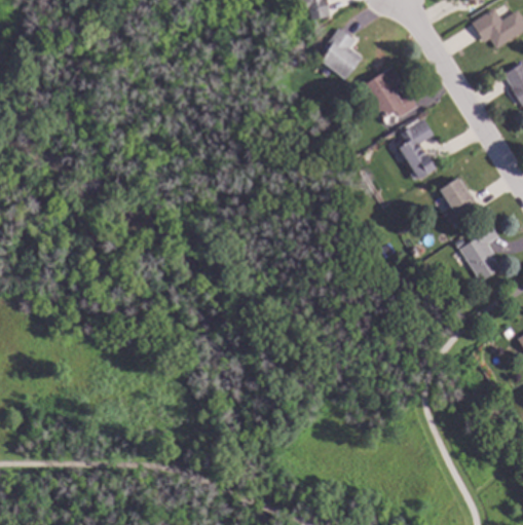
[(326,0),(330,15),(311,20),(308,7),(300,9),(299,1),(296,1),(295,0),(326,0)]
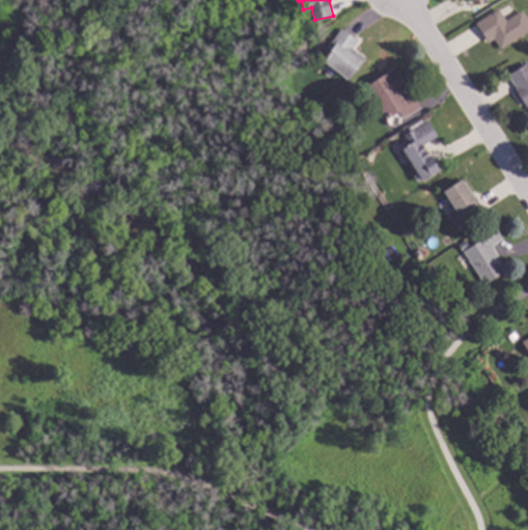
[(507,21),(523,11),(527,19),(527,31),(501,50),(495,39),(490,44),(476,23),(499,8),(507,21)]
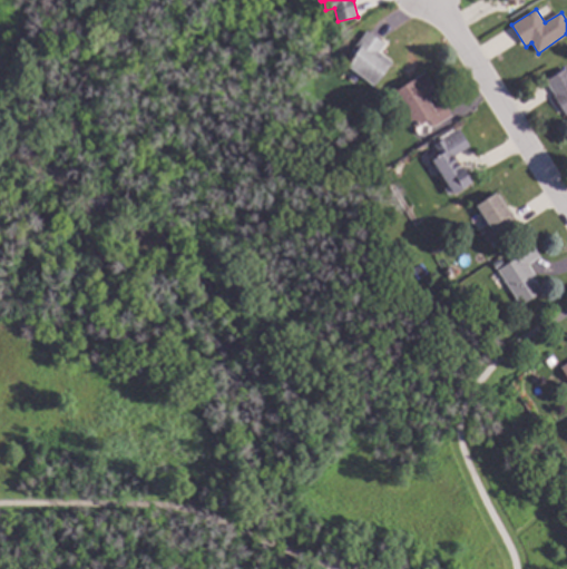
[(385,45),(380,52),(393,62),(375,86),(348,65),(360,48),(357,46),(368,31),(385,45)]
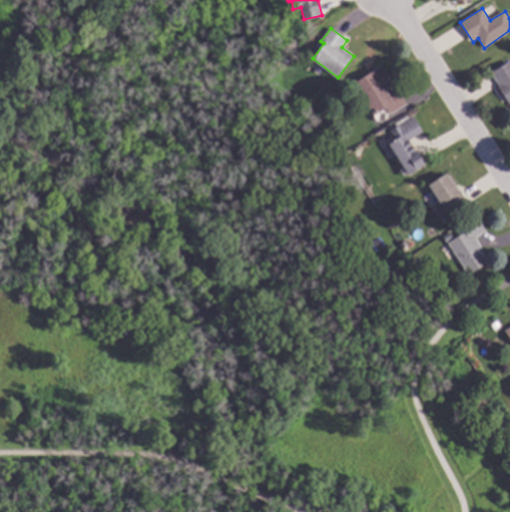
[(509,102),(508,103),(498,88),(500,86),(492,73),(509,61),(509,102)]
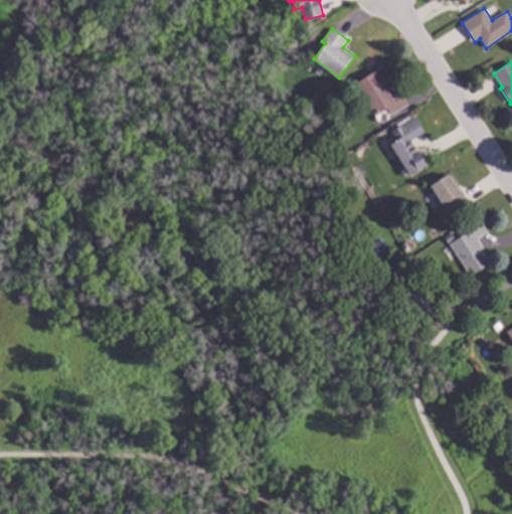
[(396,84),(387,91),(390,95),(398,89),(409,105),(391,116),(387,109),(376,116),(356,83),(385,65),(396,84)]
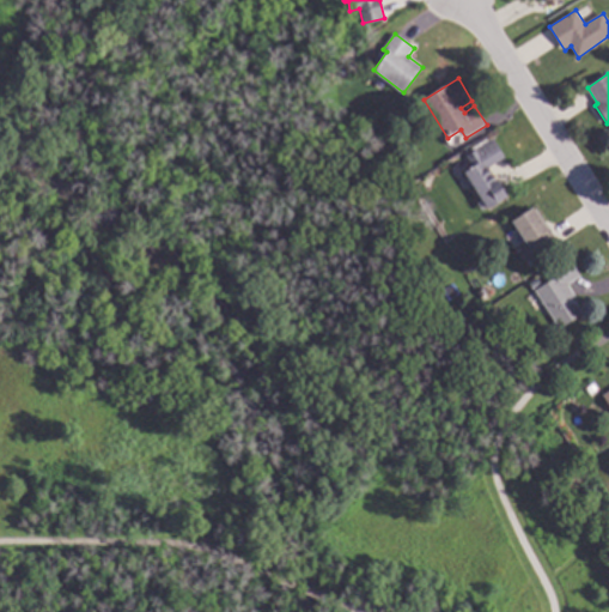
[(505,158),(488,169),(506,197),(488,208),(464,173),(474,167),(467,156),(493,139),(505,158)]
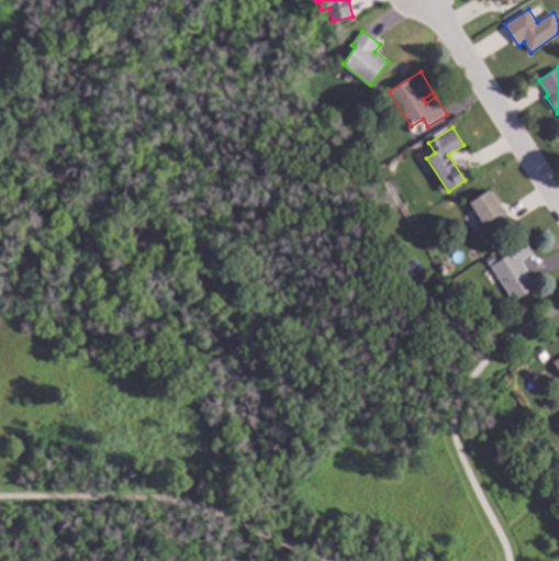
[(392,172),(386,178),(381,171),(389,167),(392,172)]
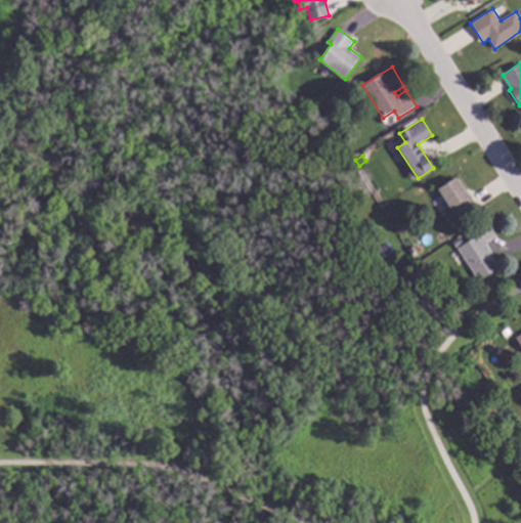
[(463,187),(465,187),(479,209),(465,218),(463,215),(450,223),(443,213),(450,209),(437,189),(457,176),(463,187)]
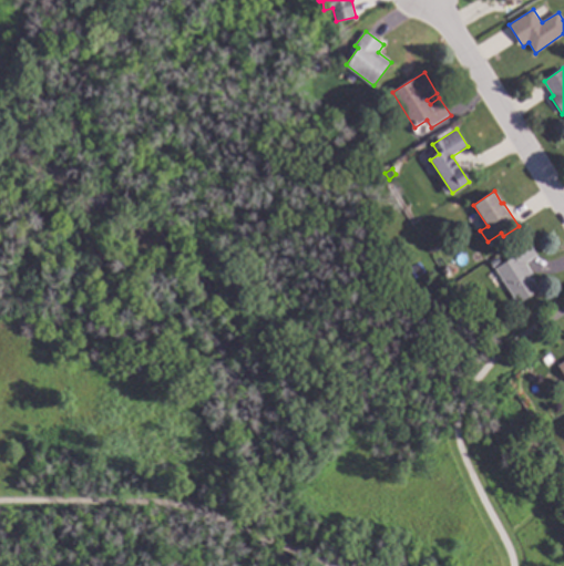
[(537,256),(525,264),(533,274),(530,276),(540,290),(519,304),(495,268),(506,261),(505,260),(513,255),(510,249),(526,238),(537,256)]
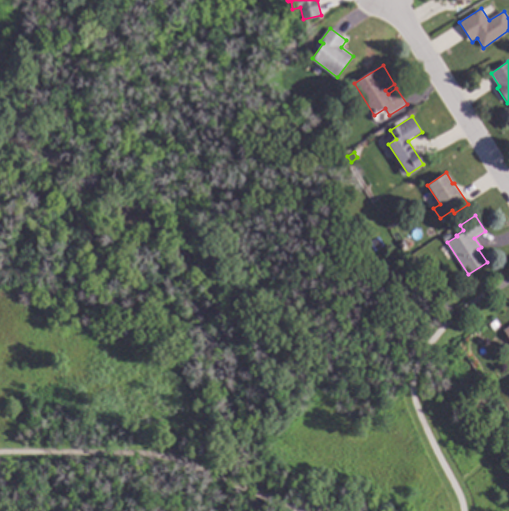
[(500,325),(494,329),(489,323),(496,319),(500,325)]
